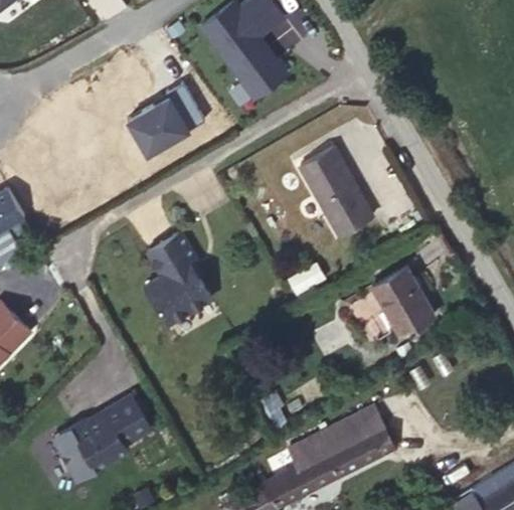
[(287,26),(267,0),(248,0),(208,31),(232,64),(287,26)]
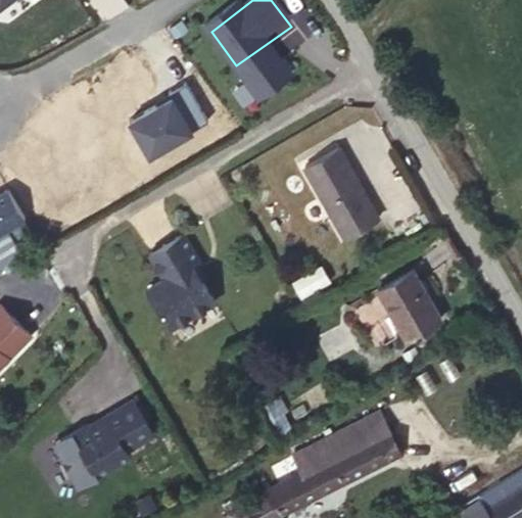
[(309,0),(271,0),(291,27),(312,53),(336,37),(335,36),(309,0)]
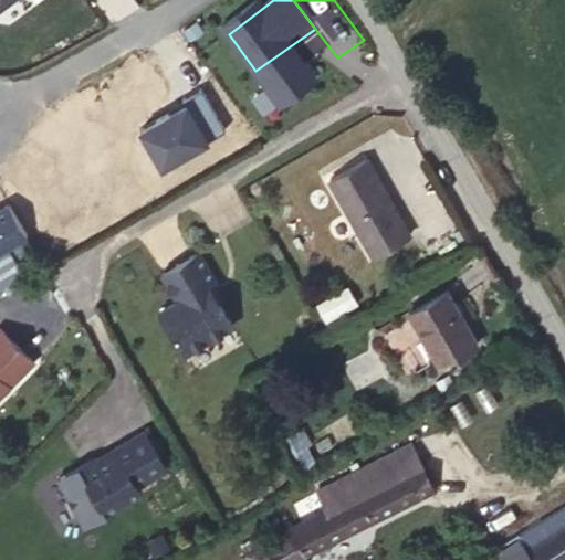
[(203,94),(186,70),(147,97),(165,122),(203,94)]
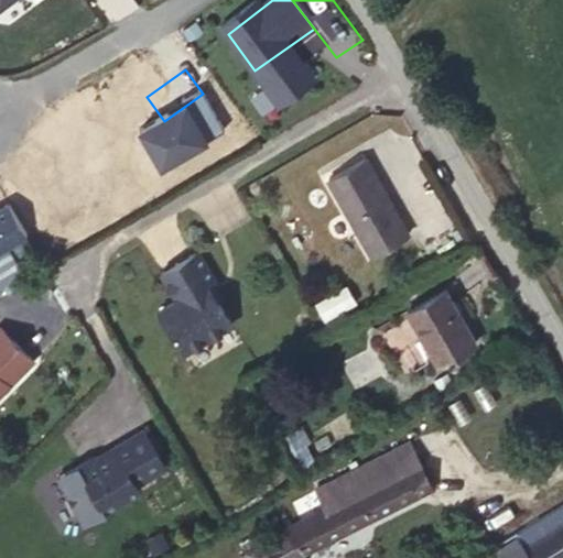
[(407,239),(365,164),(327,185),(370,259),(407,239)]
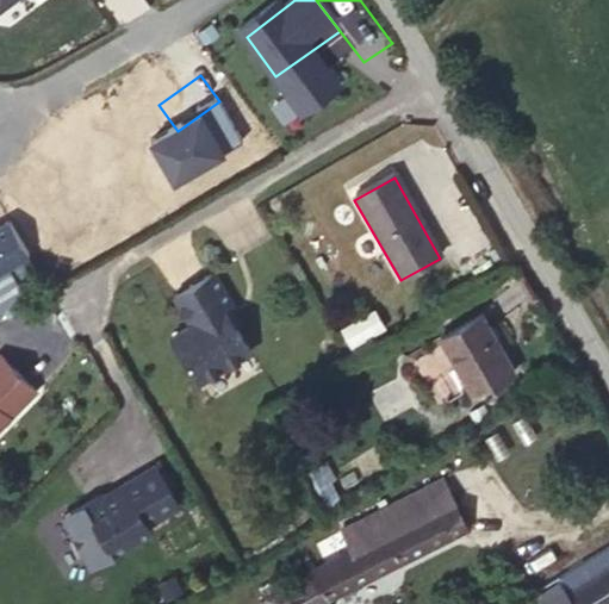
[(25,260),(28,259),(10,228),(0,232),(0,274),(5,272),(25,260)]
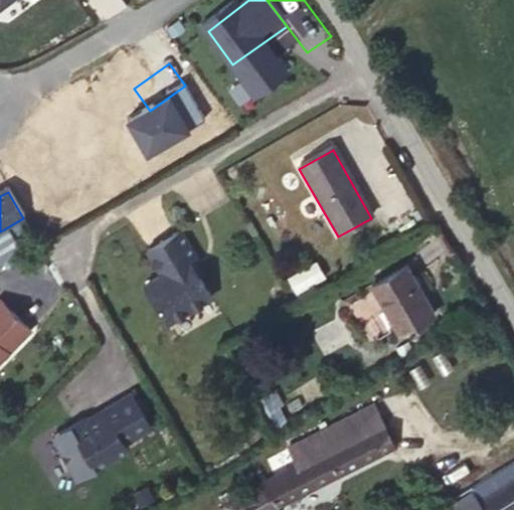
[(0,266),(16,249),(4,229),(0,231),(0,266)]
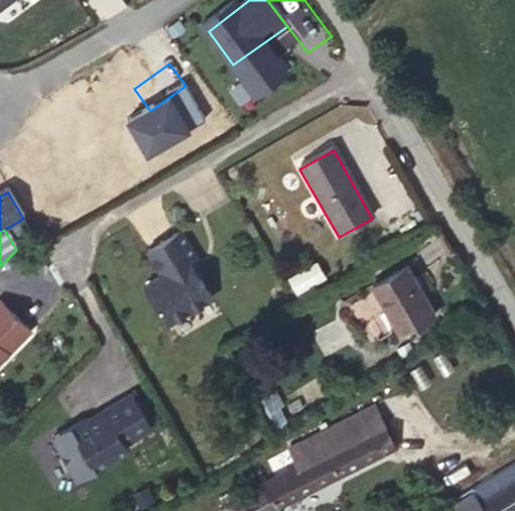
[(194,262),(179,237),(150,252),(165,277),(149,287),(172,325),(209,302),(195,279),(190,282),(182,269),(194,262)]
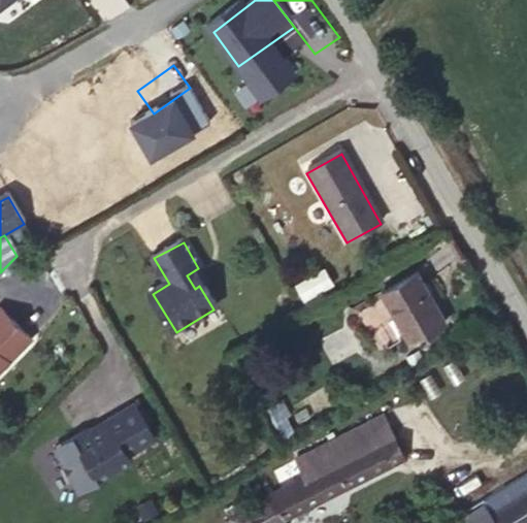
[(206,283),(198,268),(187,275),(195,289),(199,286),(206,283)]
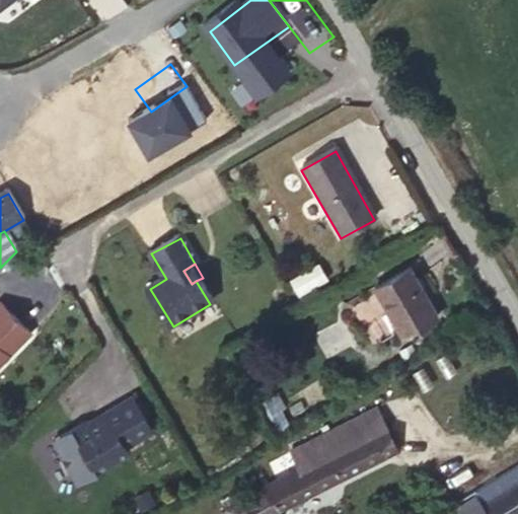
[(438,321),(409,270),(373,290),(402,341),(438,321)]
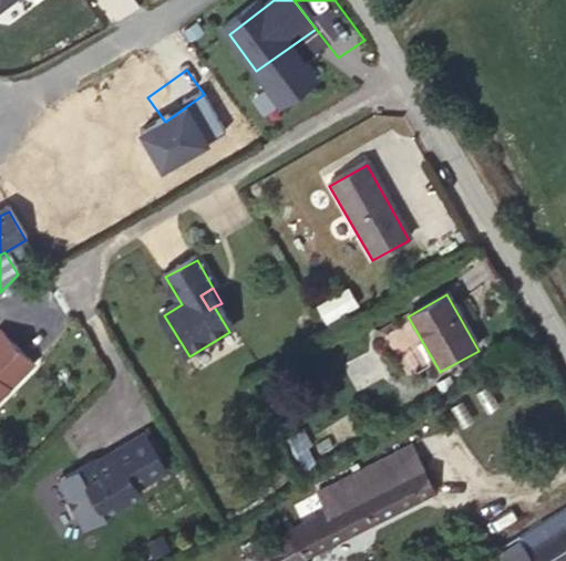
[(317,310),(326,331),(361,315),(352,295),(317,310)]
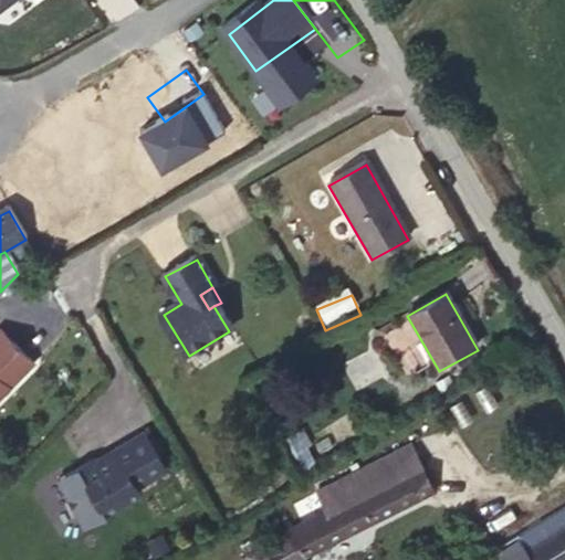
[(0,399),(32,366),(0,334),(0,399)]
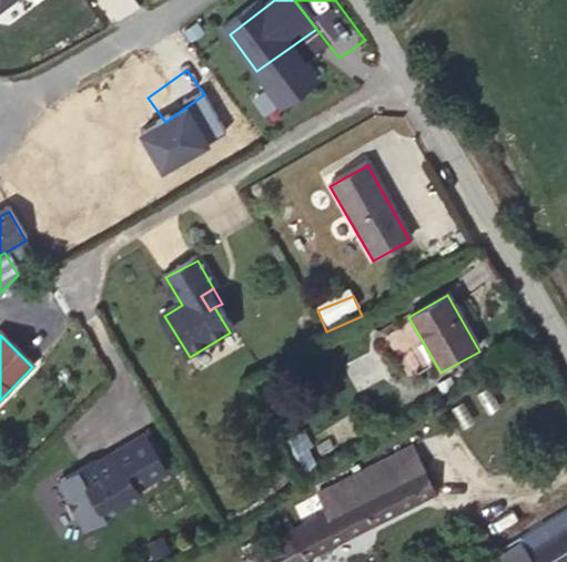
[(170,477),(147,439),(117,458),(118,459),(109,465),(112,469),(102,476),(97,467),(67,484),(64,496),(83,528),(94,531),(118,518),(114,513),(141,498),(140,494),(170,477)]
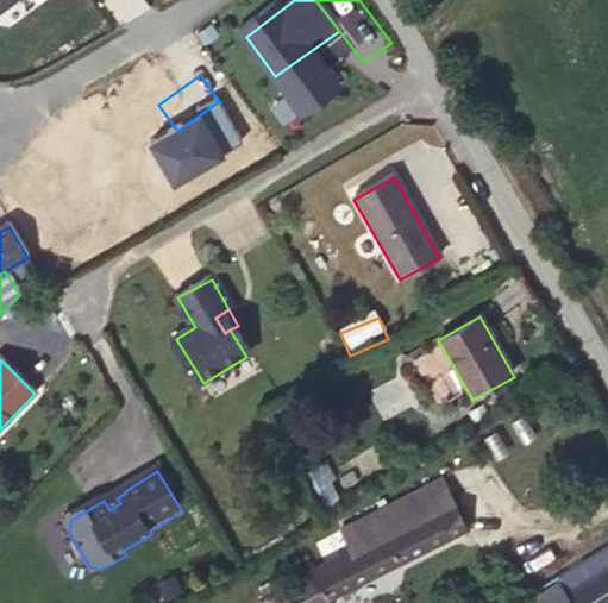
[(362,550),(376,579),(467,533),(452,503),(362,550)]
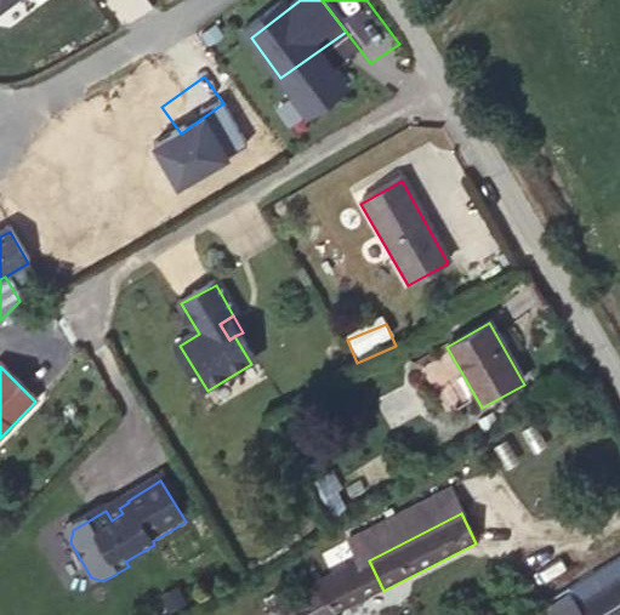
[(335,614),(384,591),(369,561),(317,587),(295,599),(271,614),(335,614)]
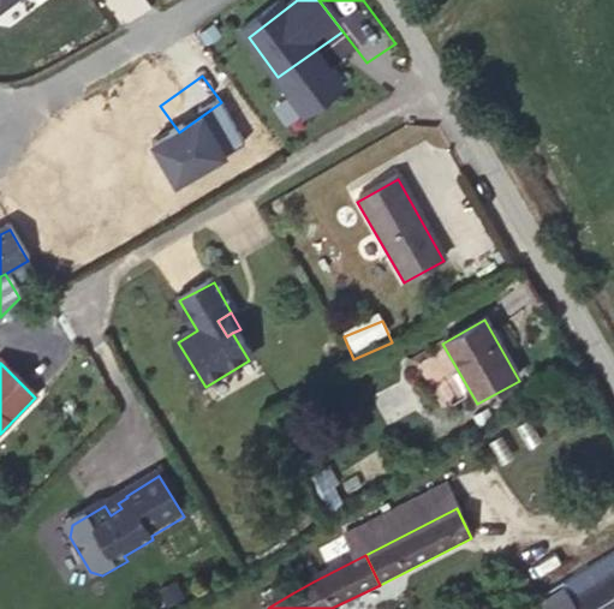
[(613,608),(613,573),(608,578),(602,568),(584,579),(590,589),(579,595),(573,585),(542,607),(543,608),(613,608)]
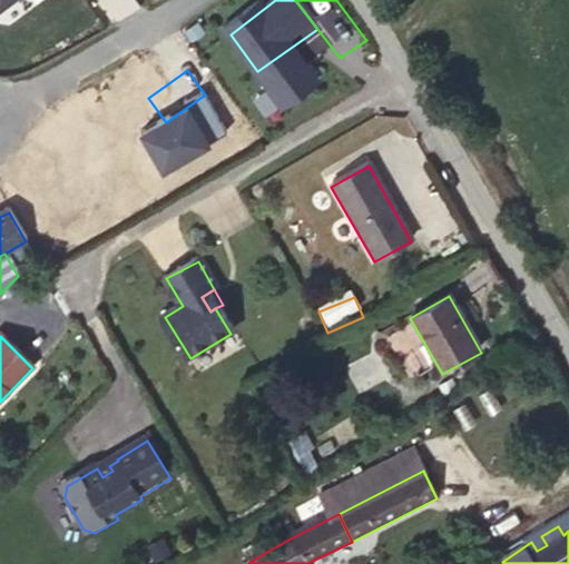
[(243,553),(248,563),(271,550),(265,540),(243,553)]
